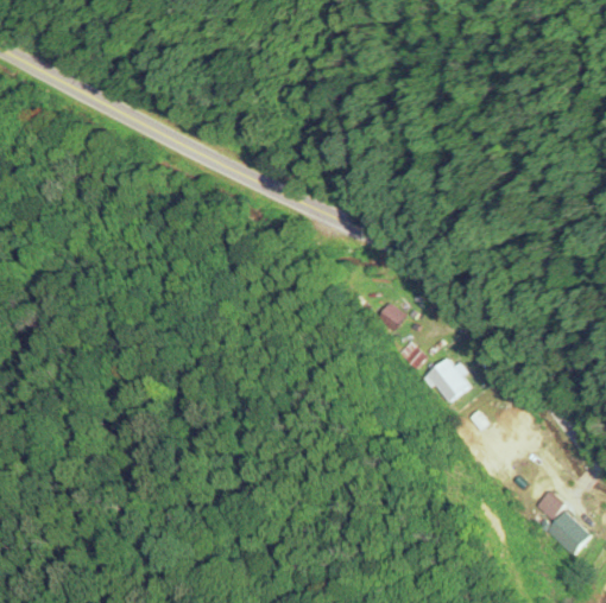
[(404,313),(387,300),(376,317),(392,329),(404,313)]
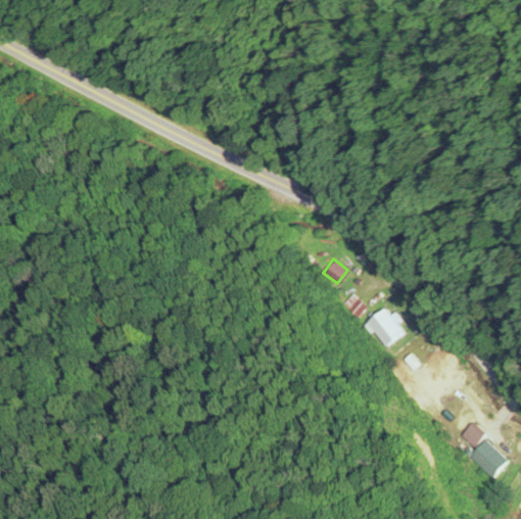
[(366,321),(385,344),(403,330),(383,307),(366,321)]
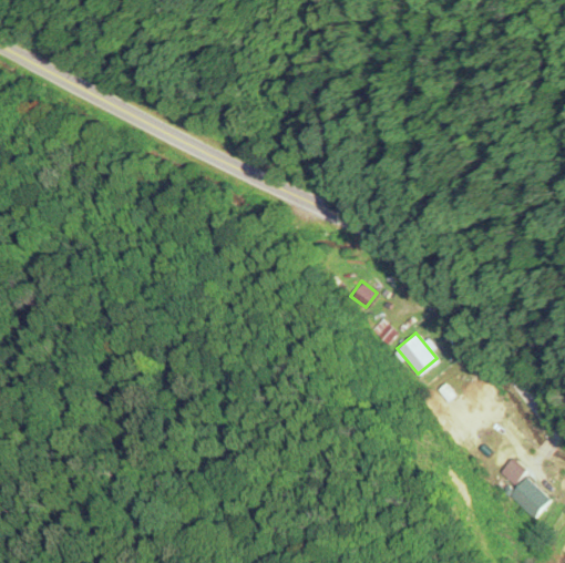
[(428,385),(459,416),(464,409),(434,378),(428,385)]
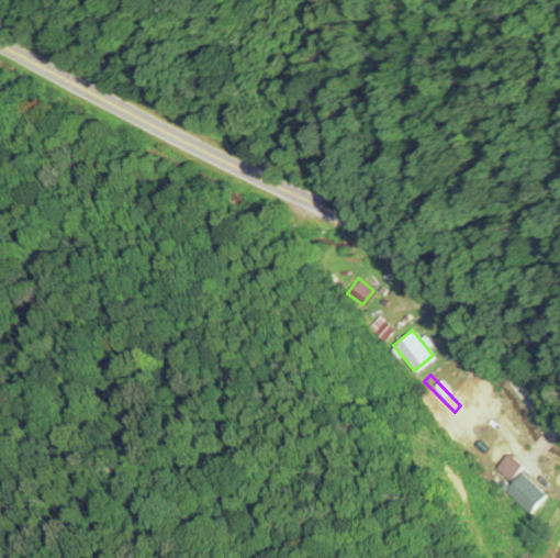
[(521,466),(506,453),(494,466),(508,479),(521,466)]
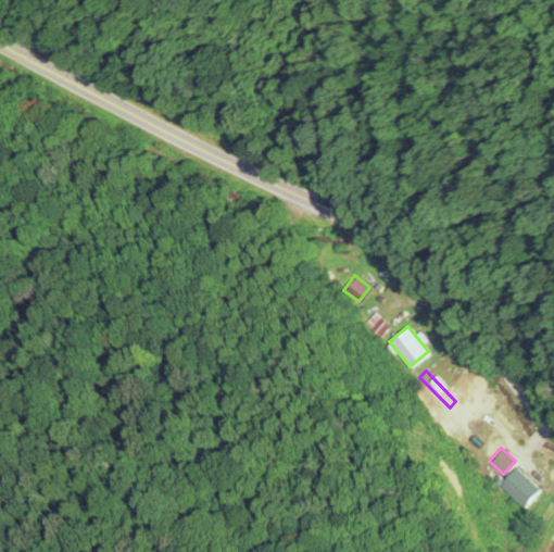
[(540,488),(516,465),(498,484),(521,506),(540,488)]
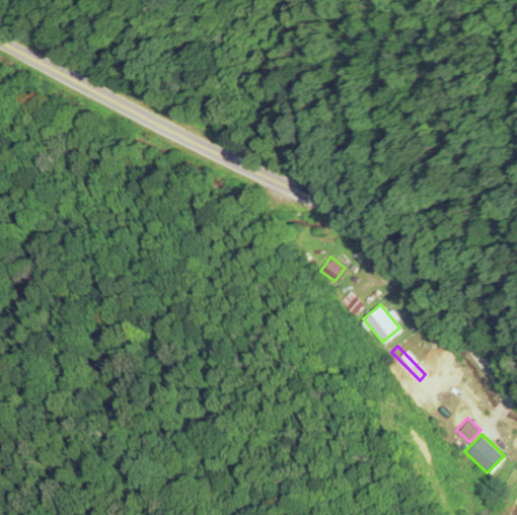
All buildings are outlined.
